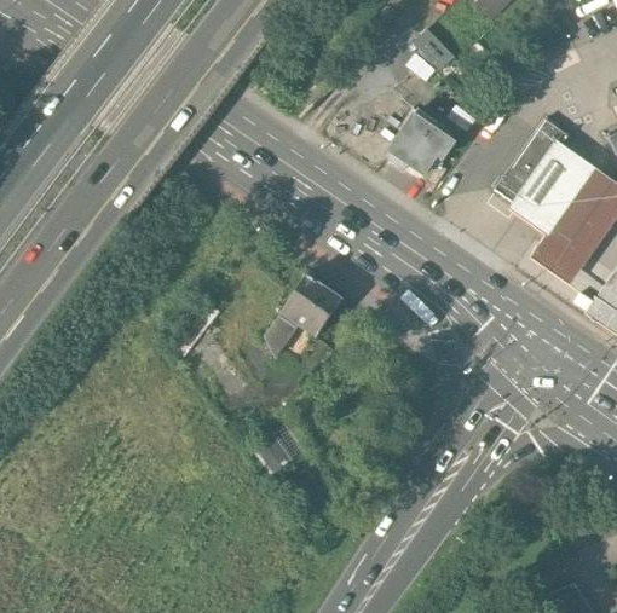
[(455,0),(438,17),(448,28),(474,1),(476,0),(455,0)]
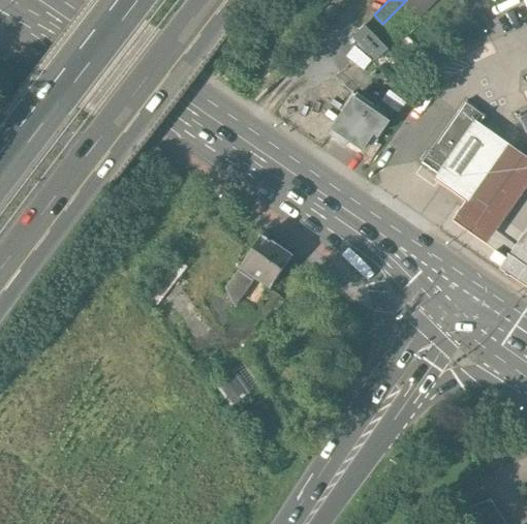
[(406,0),(405,1),(419,14),(432,0),(406,0)]
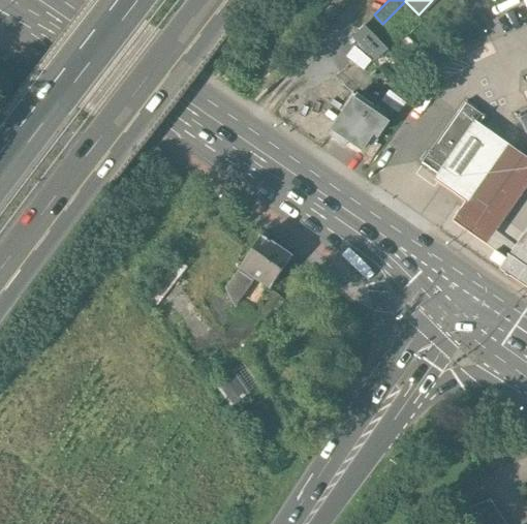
[(365,23),(352,35),(376,58),(389,45),(365,23)]
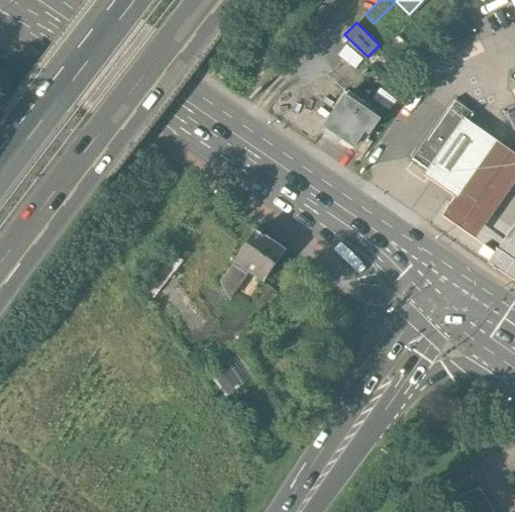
[(399,32),(384,47),(391,56),(406,40),(399,32)]
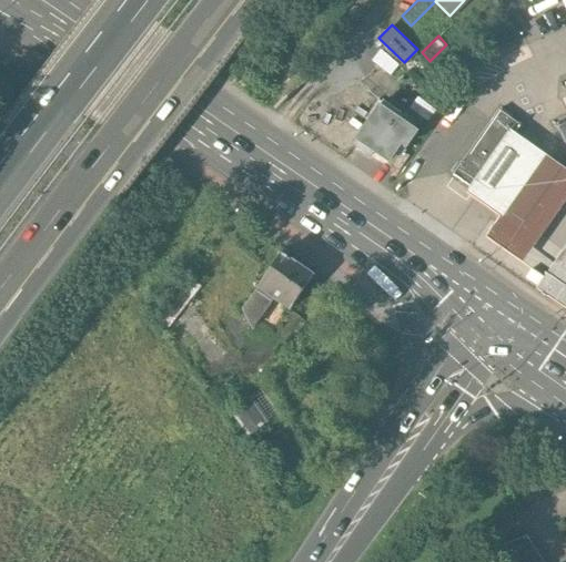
[(437,103),(425,94),(412,113),(424,121),(437,103)]
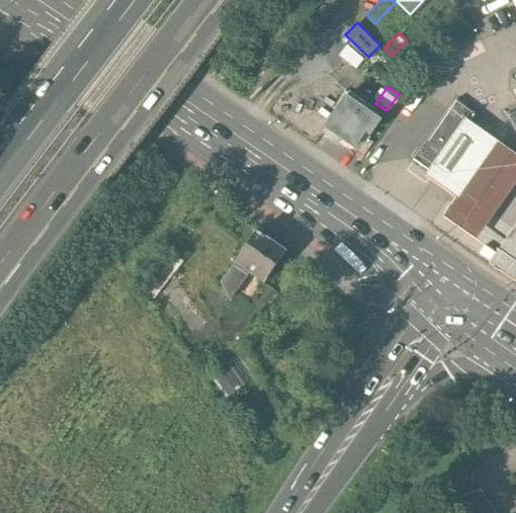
[(343,93),(320,127),(351,148),(357,138),(362,142),(378,117),(343,93)]
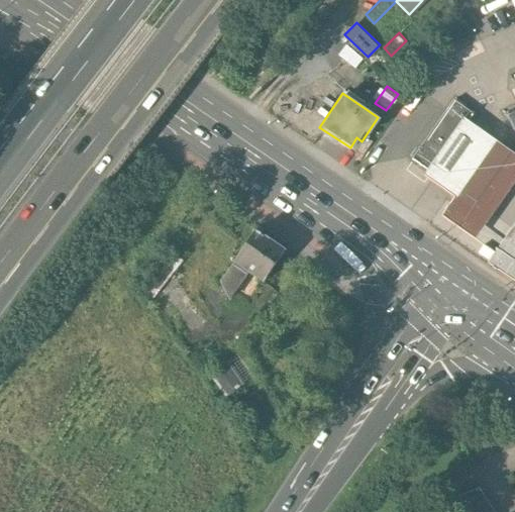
[(475,110),(454,96),(413,157),(428,167),(433,171),(469,120),(475,110)]
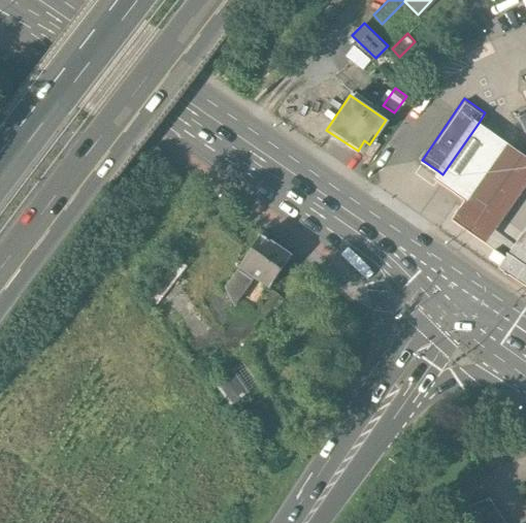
[(525,155),(479,123),(442,174),(437,170),(432,177),(464,200),(451,220),(486,243),(525,186),(525,155)]
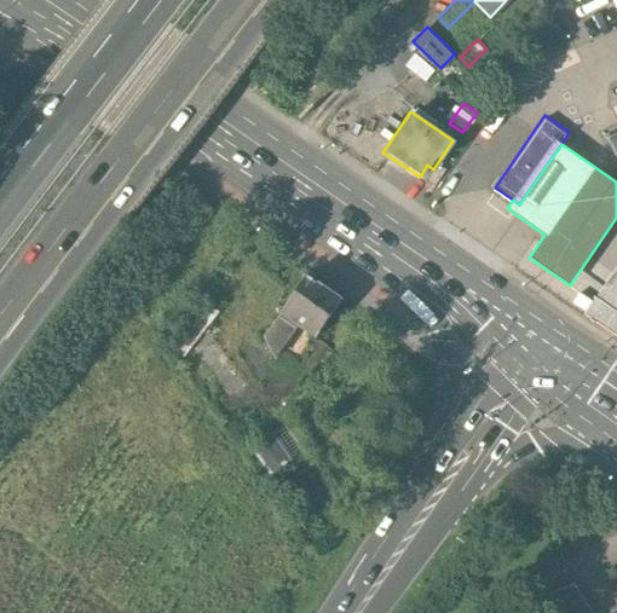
[(616,264),(583,312),(616,336),(616,264)]
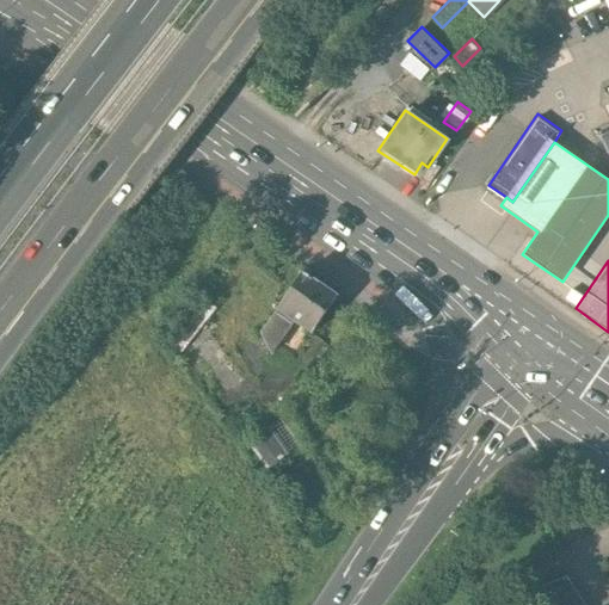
[(339,292),(305,269),(262,329),(275,350),(297,318),(314,329),(339,292)]
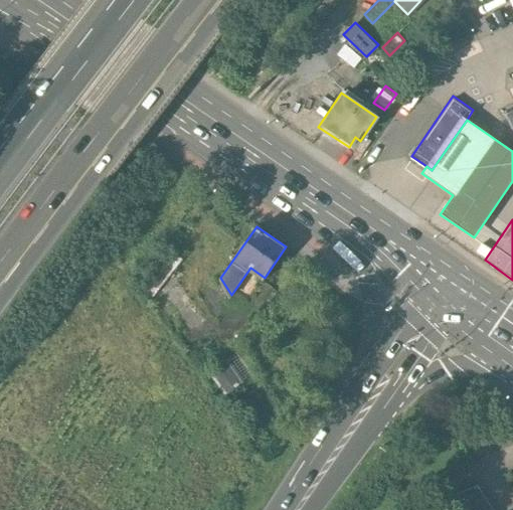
[(182,260),(174,252),(146,289),(155,295),(182,260)]
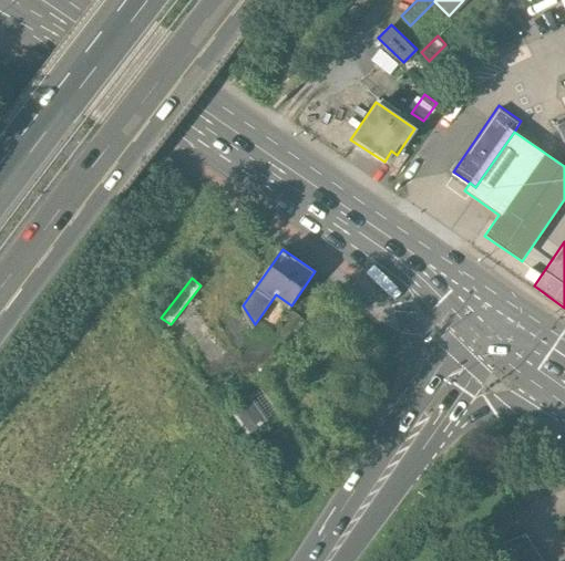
[(268,417),(249,394),(234,406),(247,424),(253,419),(257,426),(268,417)]
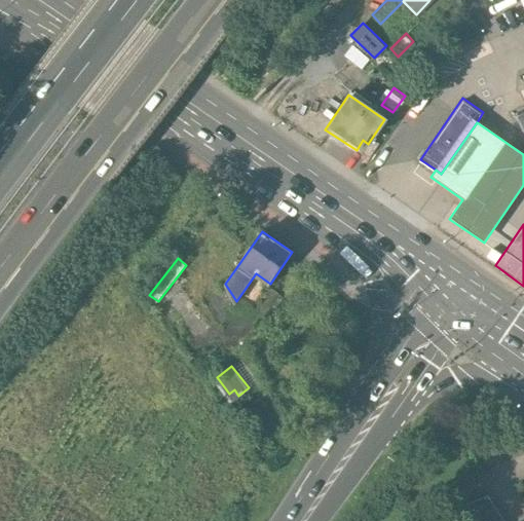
[(464,503),(477,520),(508,520),(490,494),(464,503)]
